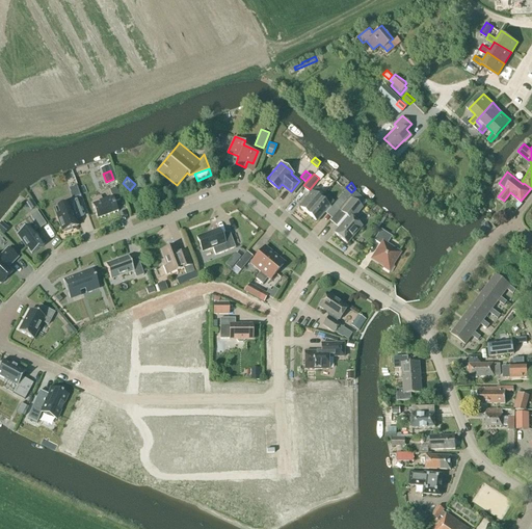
[(80,193),(76,183),(70,186),(74,195),(77,194),(80,193)]
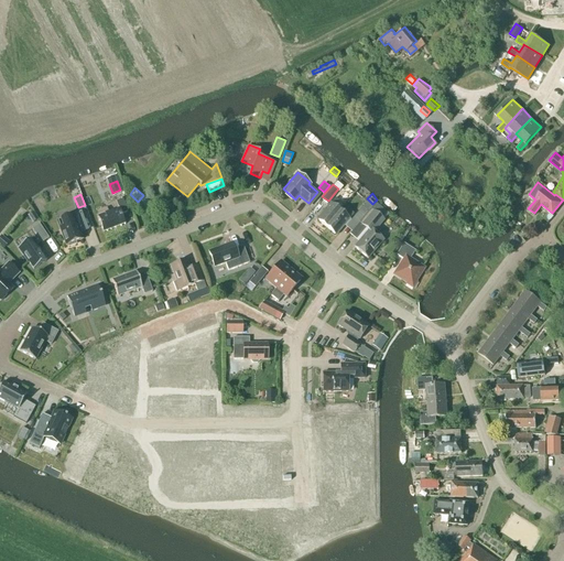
[(326,225),(340,208),(335,204),(339,198),(335,195),(318,215),(318,218),(326,225)]
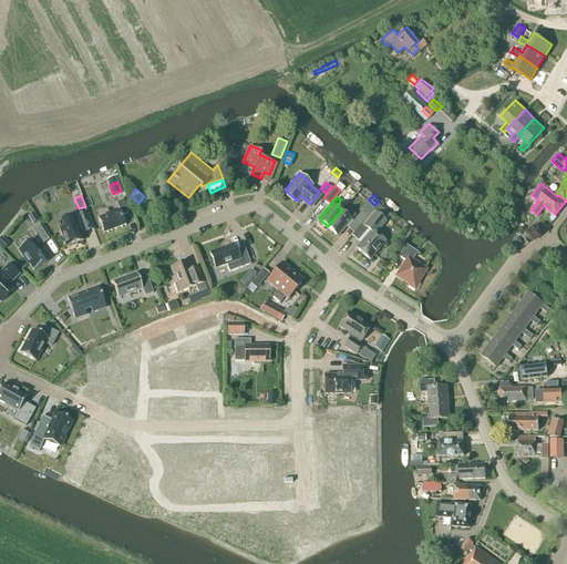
[(120,207),(98,215),(104,231),(125,223),(122,213),(129,211),(123,198),(116,201),(120,207)]
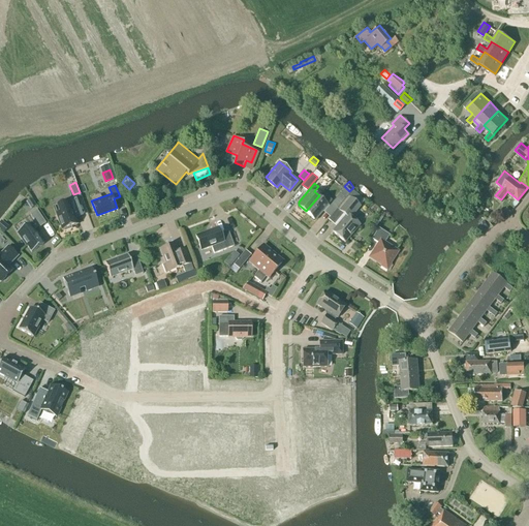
[(324,200),(319,195),(306,211),(313,217),(316,217),(323,209),(330,215),(349,193),(343,188),(330,204),(328,203),(332,198),(329,195),(324,200)]
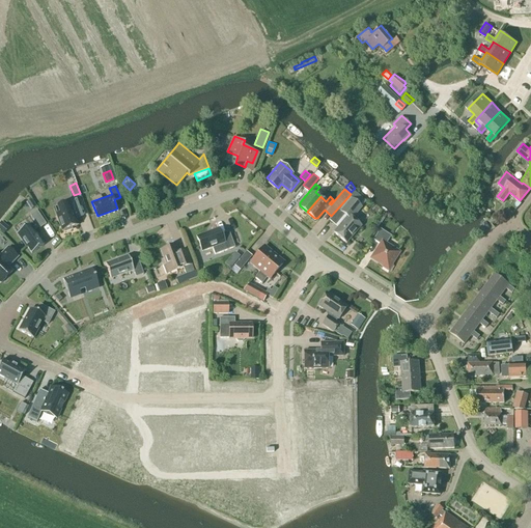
[(26,201),(30,207),(36,203),(31,197),(26,201)]
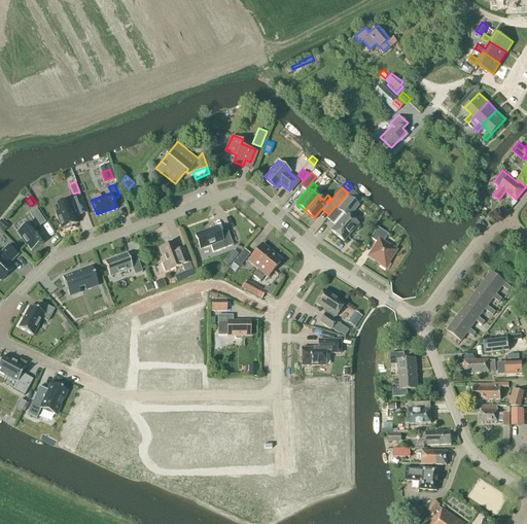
[(75,196),(53,204),(62,228),(64,226),(65,228),(71,225),(70,223),(77,221),(74,215),(81,212),(75,196)]
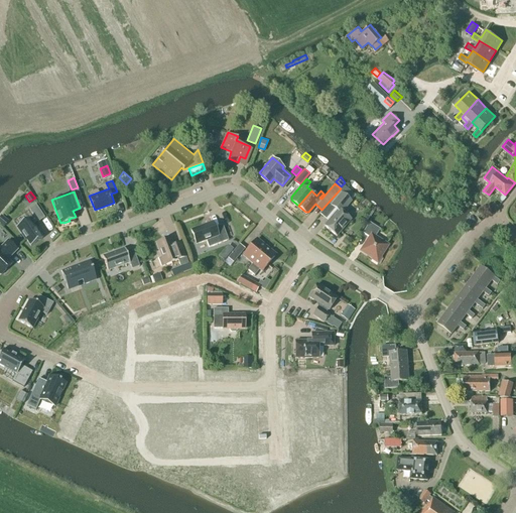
[(342,191),(331,204),(325,211),(331,216),(325,224),(337,234),(351,218),(342,210),(351,200),(342,191)]
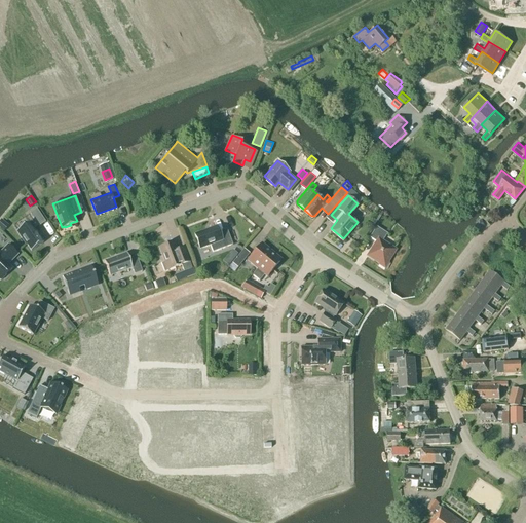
[(495,212),(499,216),(508,209),(504,204),(495,212)]
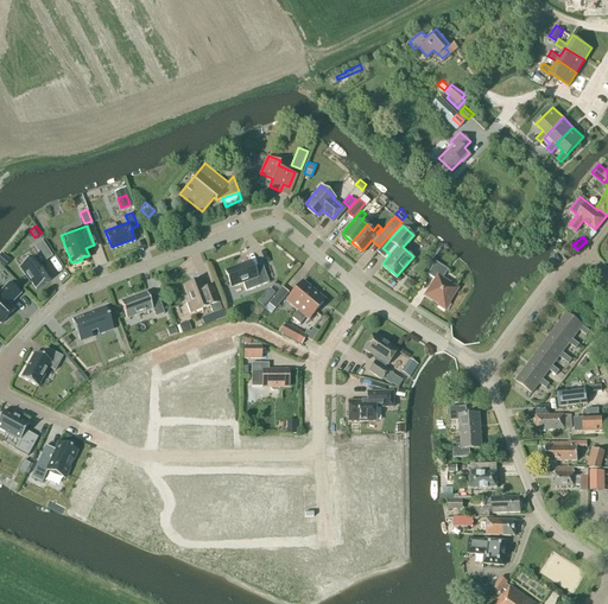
[(19,265),(30,280),(31,280),(36,287),(50,278),(42,266),(43,266),(39,261),(44,258),(45,259),(52,254),(42,239),(35,243),(40,253),(36,255),(36,254),(19,265)]
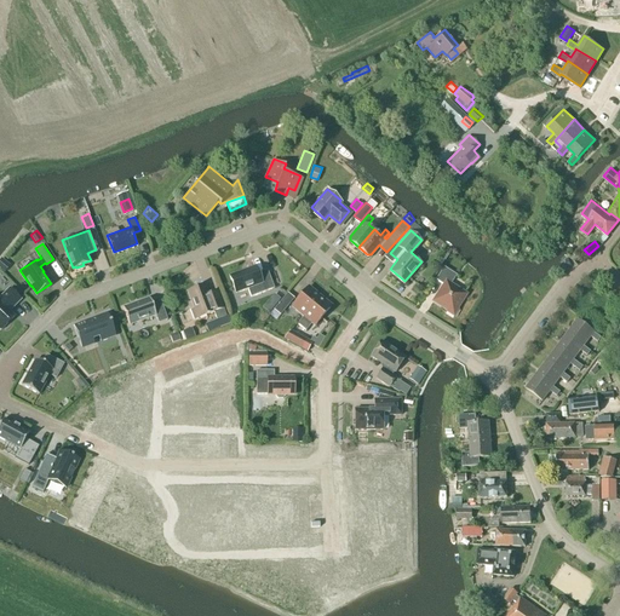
[(1,257),(0,257),(0,266),(4,270),(10,263),(1,257)]
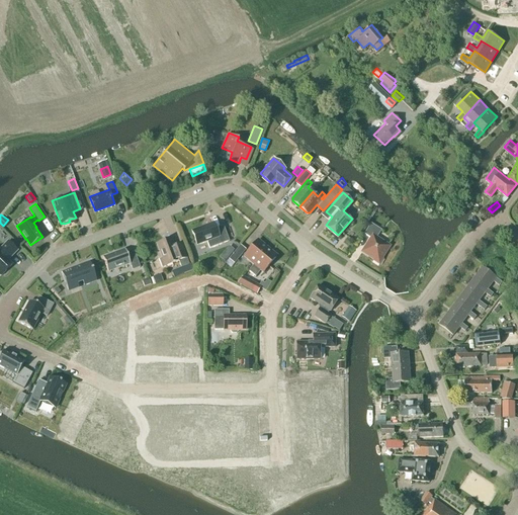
[(191,229),(197,243),(206,239),(209,246),(229,239),(224,224),(216,227),(213,221),(191,229)]
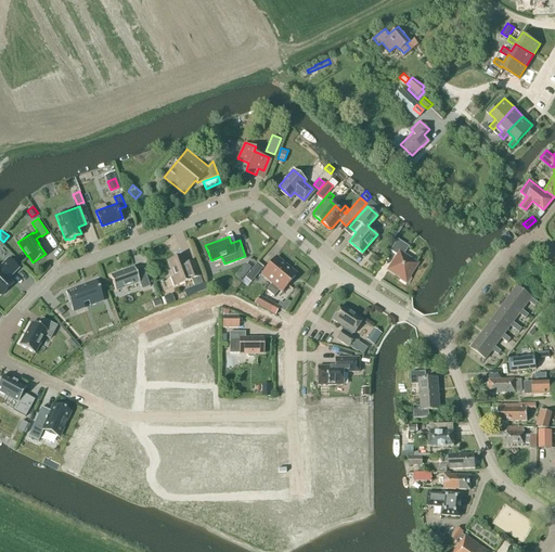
[(409,244),(397,236),(390,248),(397,253),(387,268),(400,277),(399,278),(407,282),(411,276),(409,274),(417,261),(403,253),(409,244)]
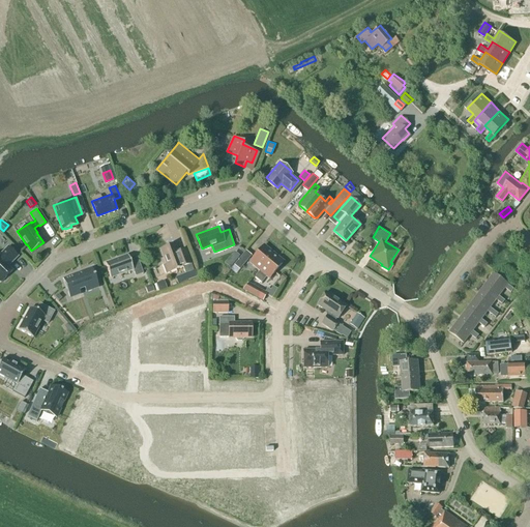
[(178,250),(175,242),(160,247),(166,261),(163,262),(166,271),(183,265),(185,271),(194,268),(185,247),(178,250)]
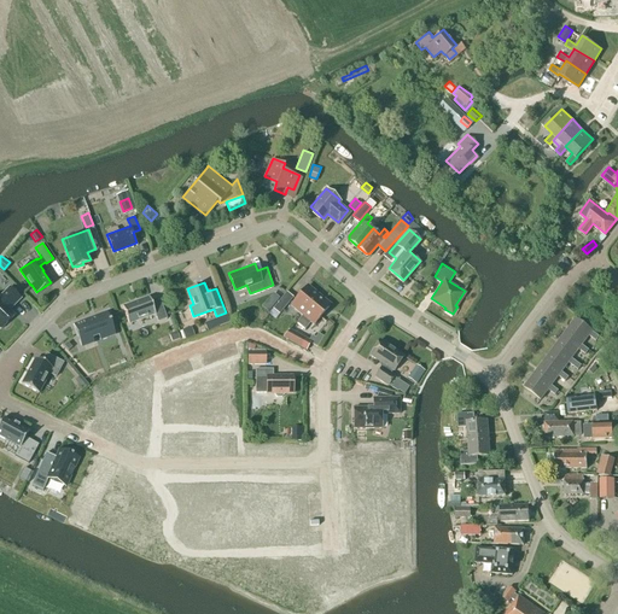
[(303,313),(319,293),(308,284),(291,303),(303,313)]
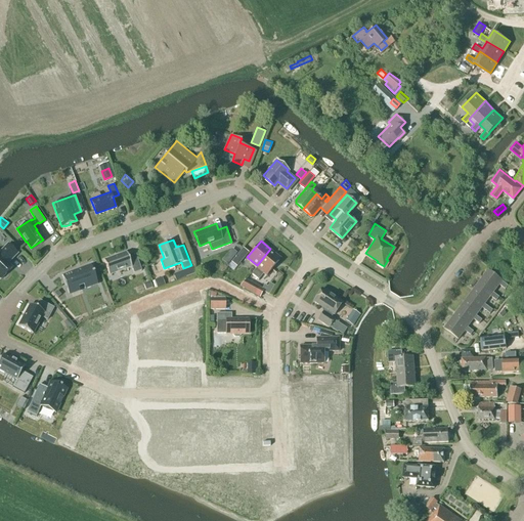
[(0,276),(0,277),(12,265),(7,260),(10,257),(11,258),(17,251),(8,242),(0,250),(0,276)]
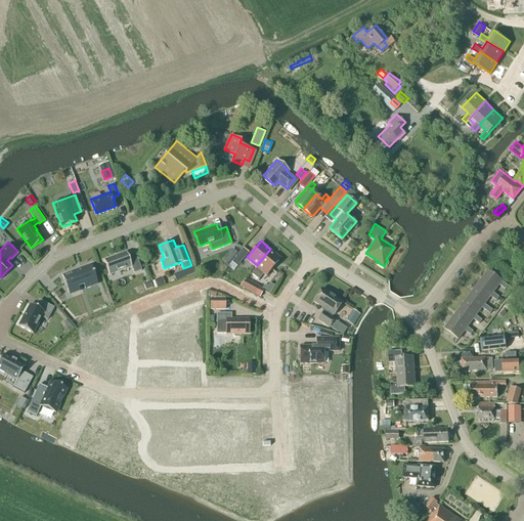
[(249,250),(244,246),(231,260),(236,264),(249,250)]
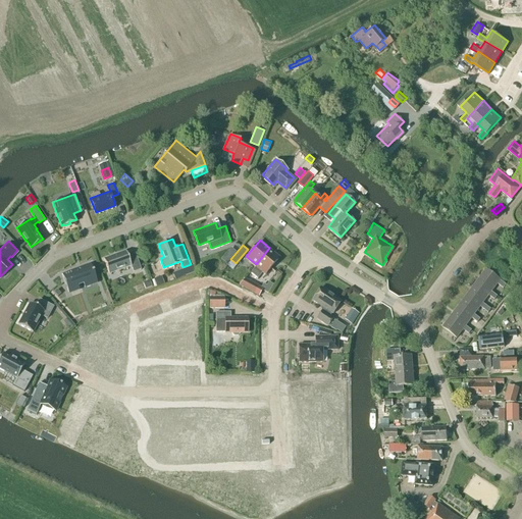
[(230,246),(227,250),(232,254),(236,250),(230,246)]
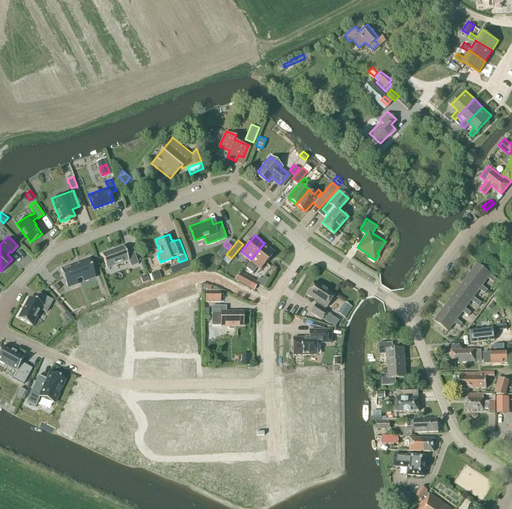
[(264,243),(251,259),(260,267),(274,251),(264,243)]
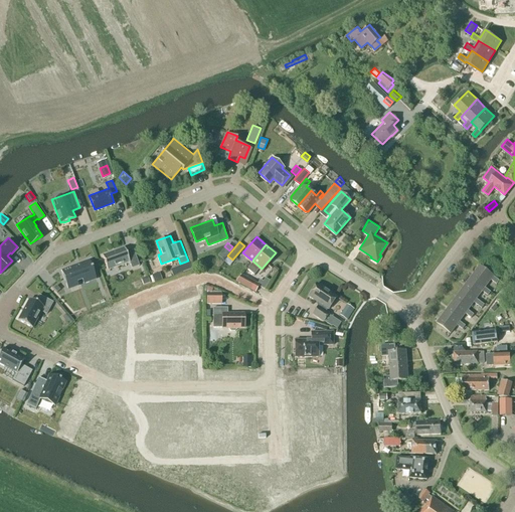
[(108,268),(130,260),(132,267),(139,264),(134,248),(127,251),(125,245),(102,253),(108,268)]
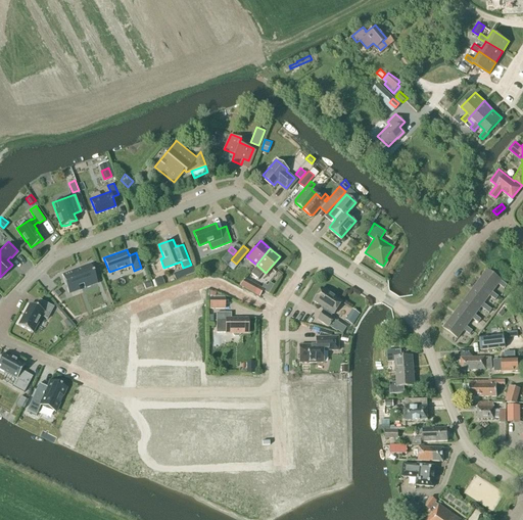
[(223,254),(230,261),(233,256),(227,250),(223,254)]
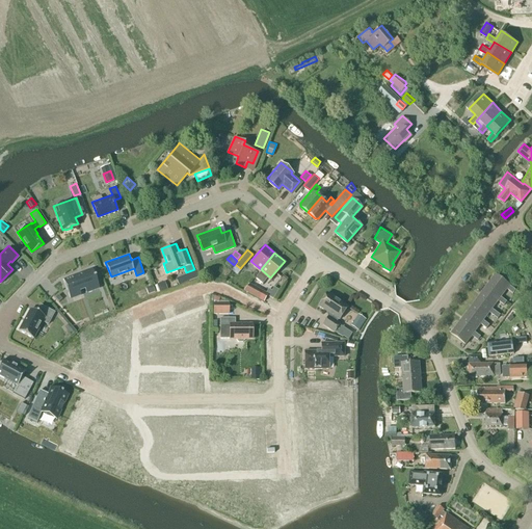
[(94,275),(91,268),(63,279),(68,287),(69,286),(72,295),(80,292),(79,289),(97,283),(95,276),(96,276),(96,274),(94,275)]
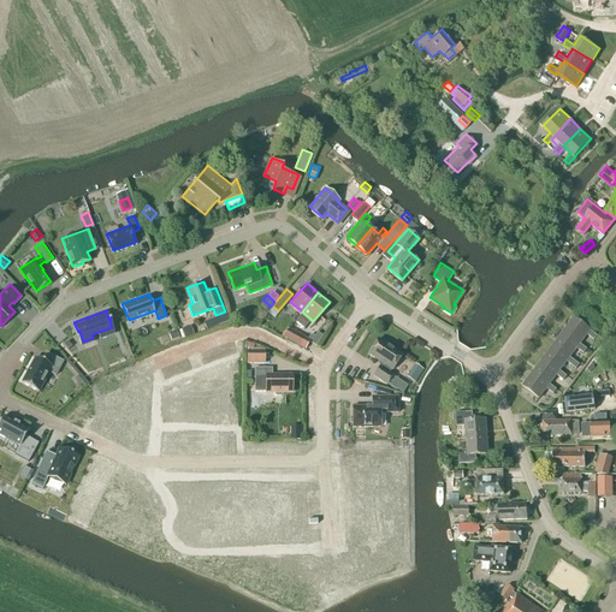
[(563,330),(580,342),(587,332),(593,337),(597,333),(590,328),(590,327),(574,315),(563,330)]
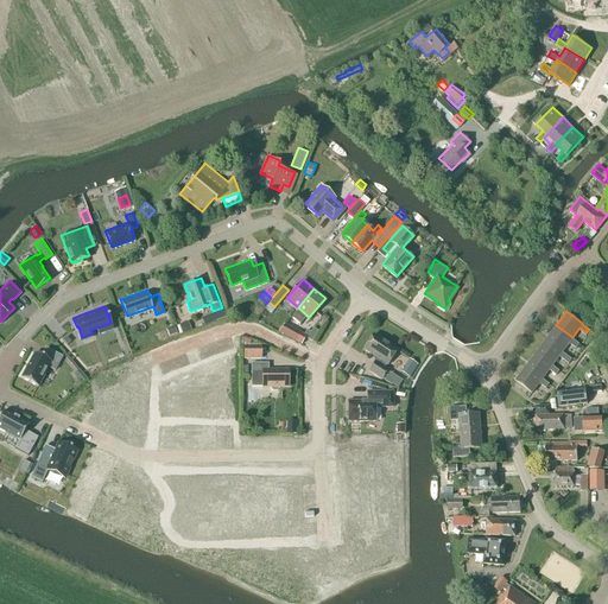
[(191,328),(188,318),(179,322),(183,331),(191,328)]
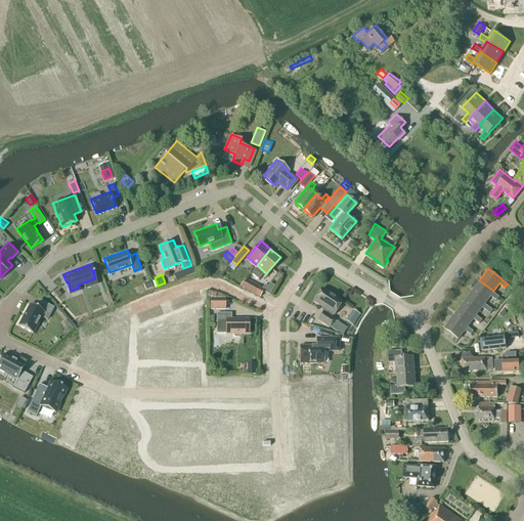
[(260,285),(246,277),(239,285),(255,293),(260,285)]
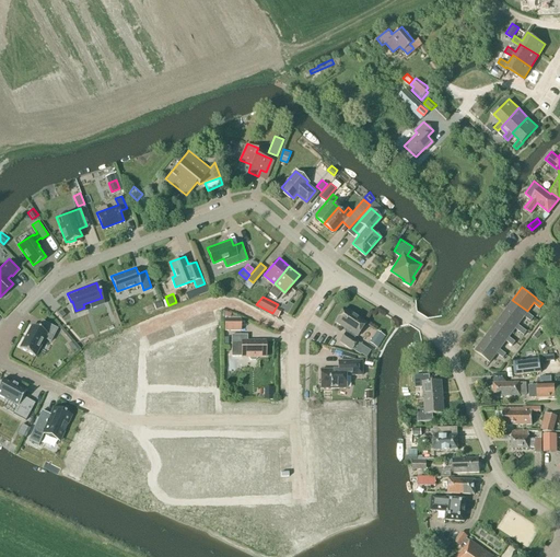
[(153,301),(155,308),(163,305),(161,299),(153,301)]
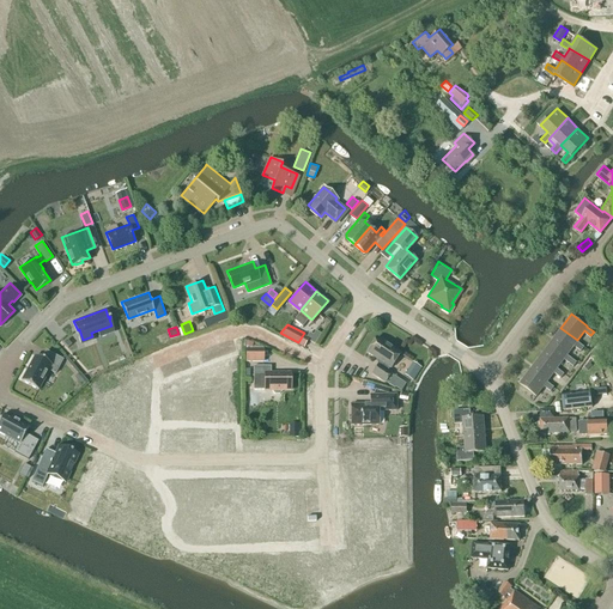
[(551,341),(566,353),(574,343),(581,349),(584,345),(577,340),(560,328),(551,341)]
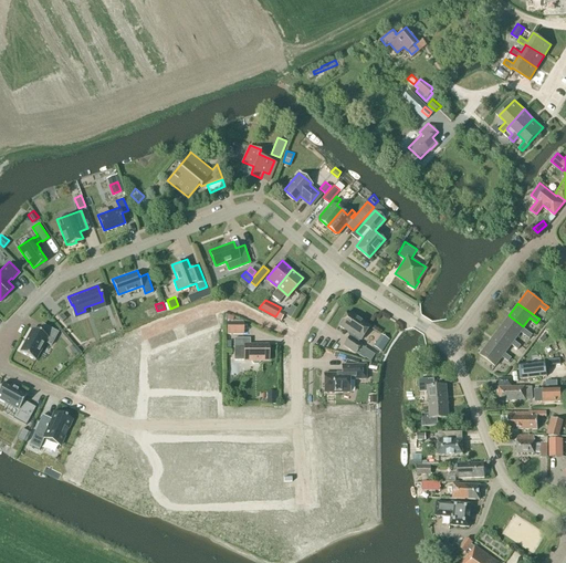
[(350,312),(347,310),(338,323),(352,332),(349,336),(348,335),(344,343),(356,351),(360,343),(357,341),(359,337),(360,339),(365,331),(360,329),(365,322),(357,316),(357,314),(353,311),(350,312)]
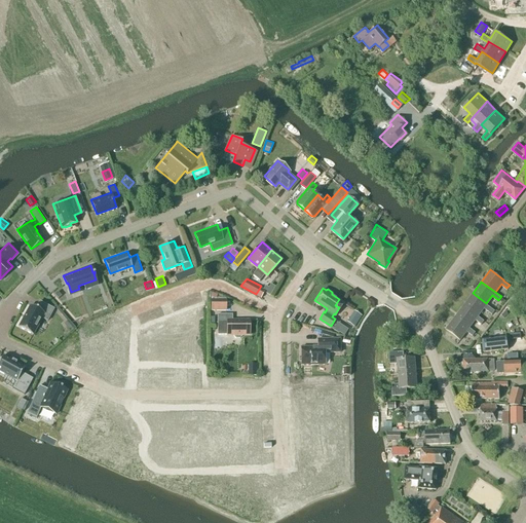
[(463,304),(478,314),(484,307),(492,312),(494,309),(486,303),(473,293),(463,304)]
